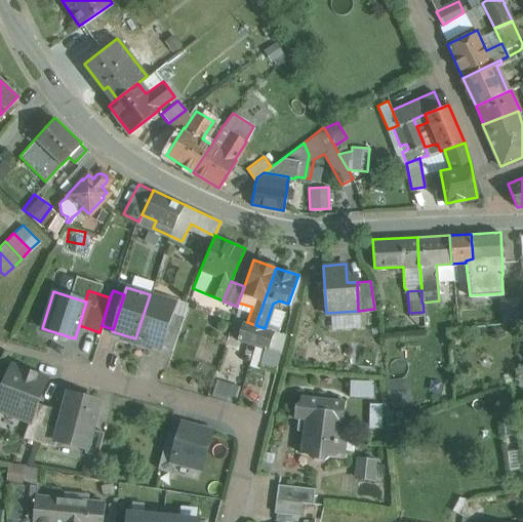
[(150,294),(135,338),(159,347),(160,346),(171,310),(173,303),(150,294)]
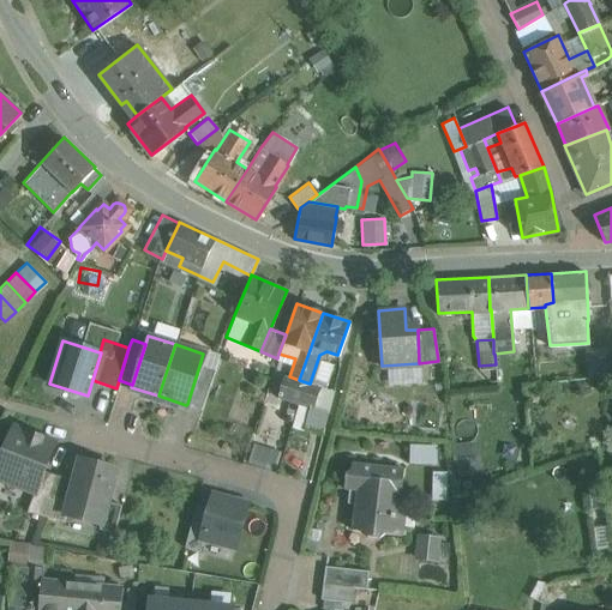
[(611,350),(611,346),(586,349),(588,378),(611,374),(611,350)]
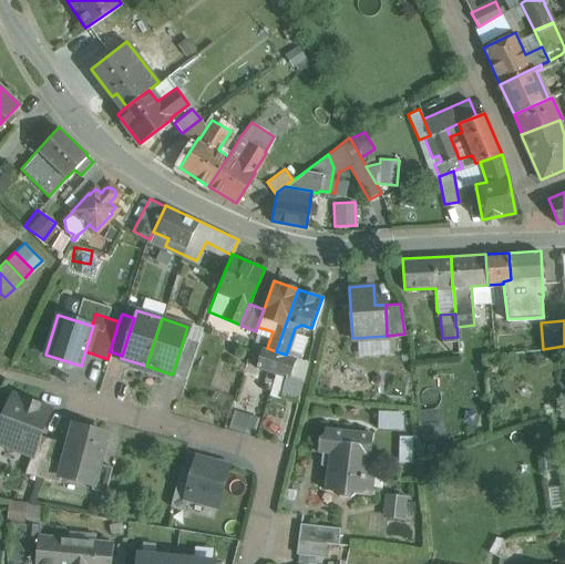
[(185,335),(173,373),(185,378),(198,339),(185,335)]
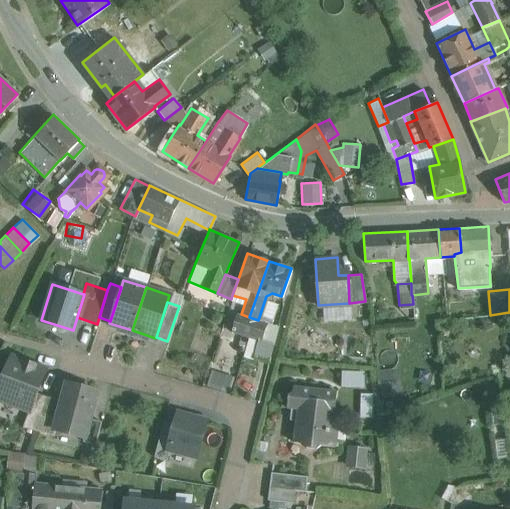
[(241,314),(236,313),(230,330),(243,334),(249,317),(241,314)]
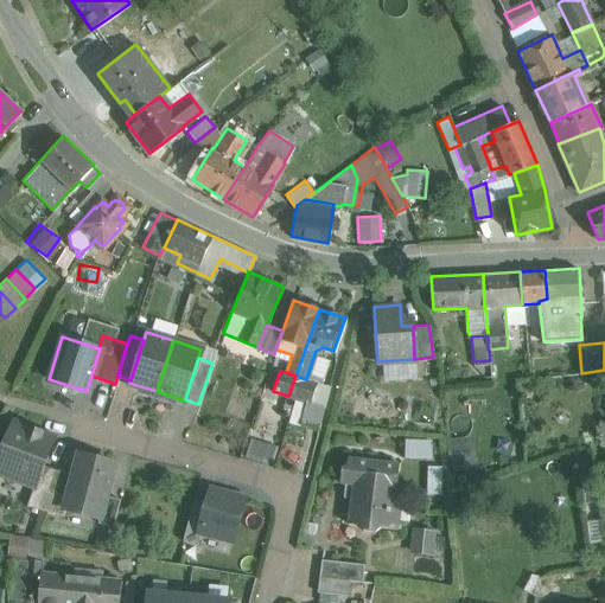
[(306,379),(295,376),(288,396),(310,403),(317,382),(306,379)]
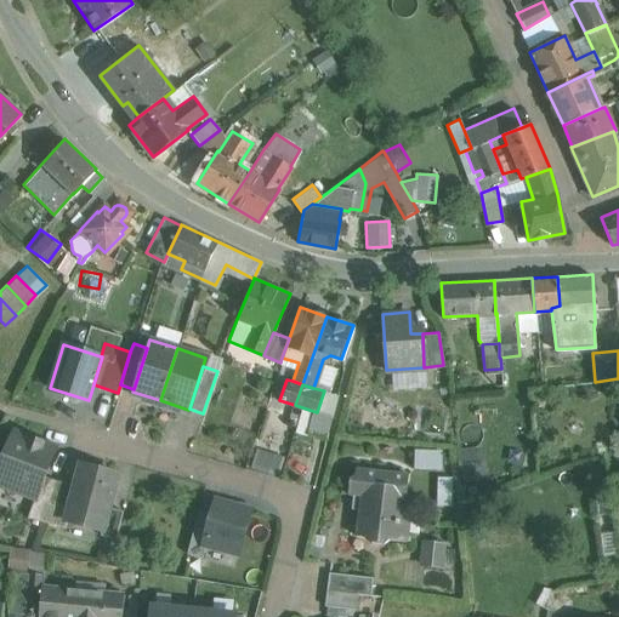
[(336,394),(324,390),(317,412),(330,416),(336,394)]
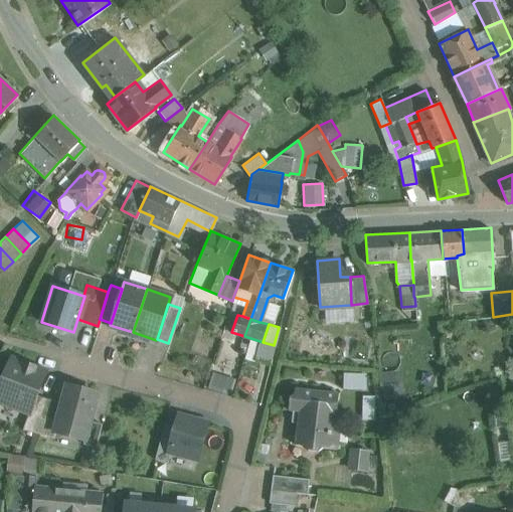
[(367,336),(352,335),(351,351),(345,350),(344,358),(364,360),(367,336)]
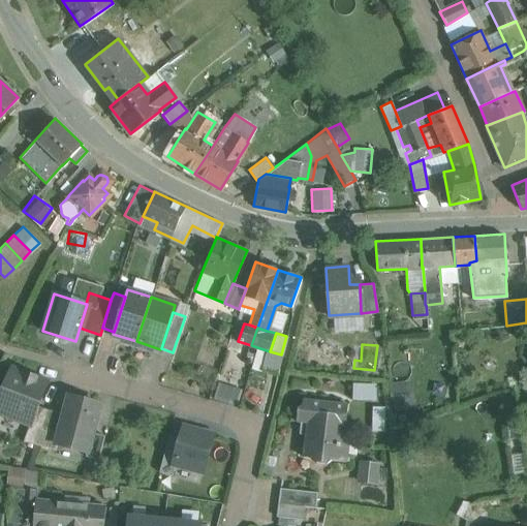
[(11,368),(0,396),(0,411),(29,423),(29,424),(36,405),(45,381),(11,368)]
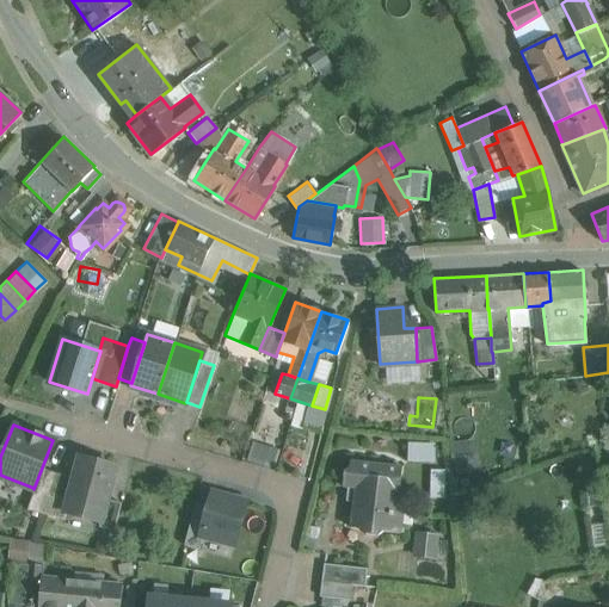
[(434,443),(407,443),(406,459),(432,459),(434,443)]
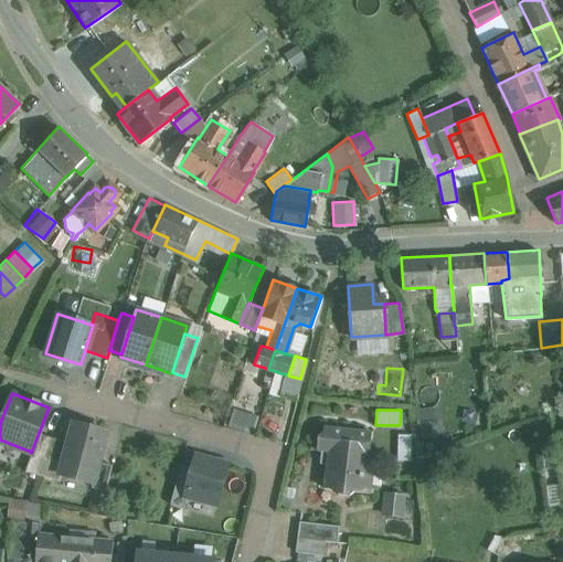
[(255,419),(232,412),(227,424),(251,432),(255,419)]
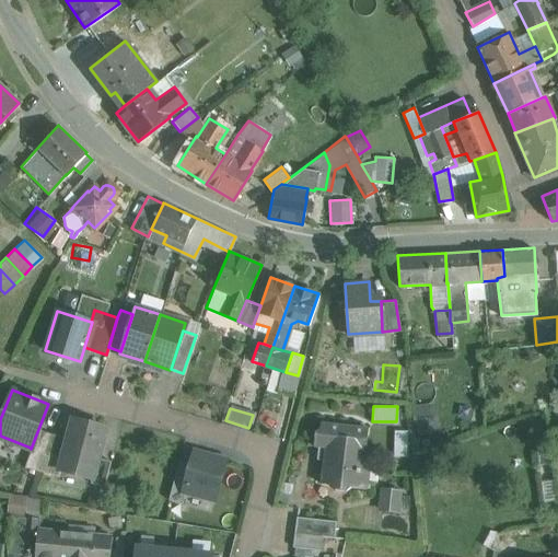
[(67,438),(58,468),(59,470),(91,478),(92,478),(97,456),(105,427),(72,418),(67,438)]
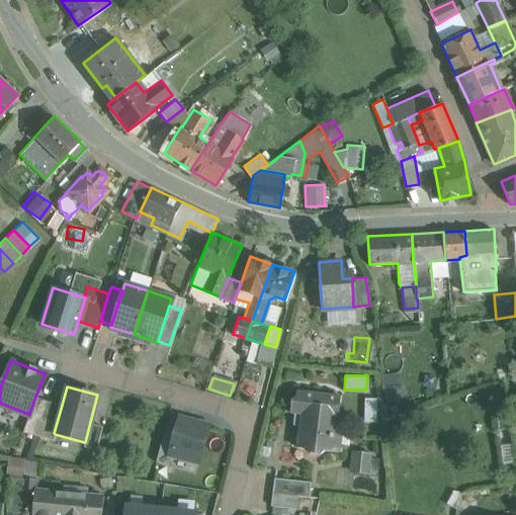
[(339,395),(295,390),(295,395),(290,399),(289,411),(299,413),(295,446),(305,447),(309,451),(319,452),(324,449),(338,451),(341,423),(337,416),(339,395)]
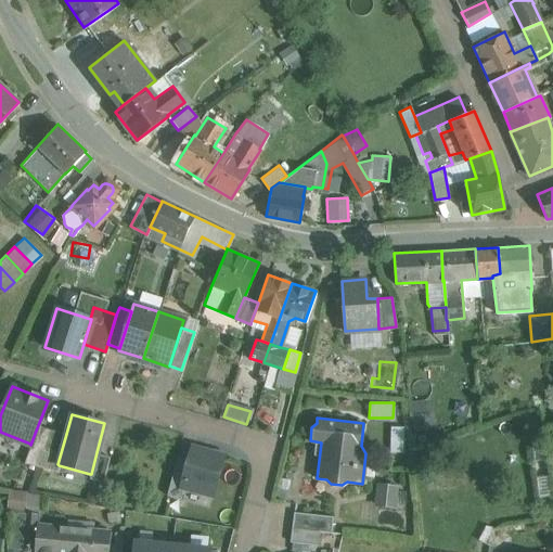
[(38,425),(30,445),(30,444),(24,462),(37,465),(51,429),(38,425)]
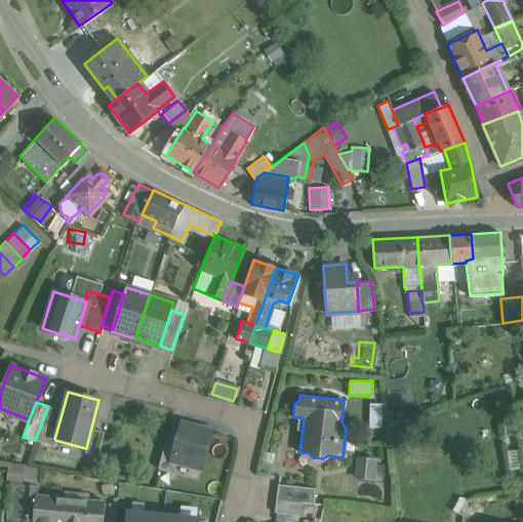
[(380,404),(370,403),(370,425),(379,425),(380,404)]
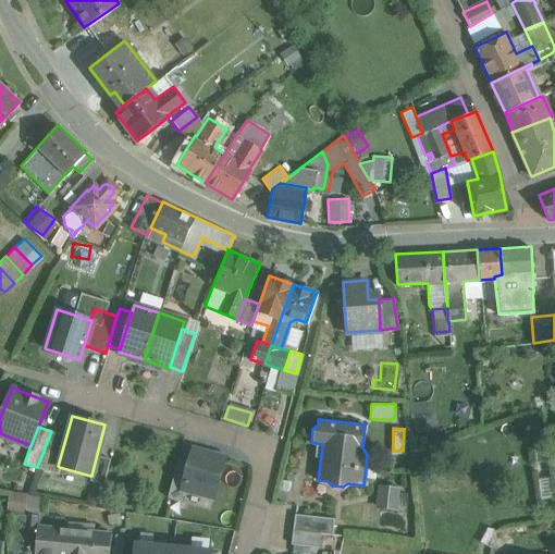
[(51,431),(37,467),(58,472),(59,467),(58,466),(66,435),(51,431)]
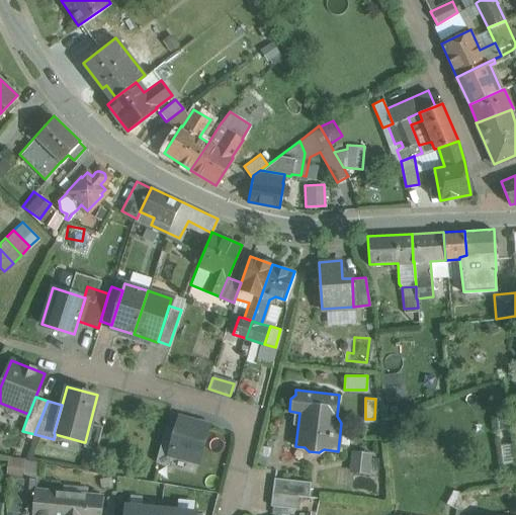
[(206,425),(179,417),(170,453),(197,460),(206,425)]
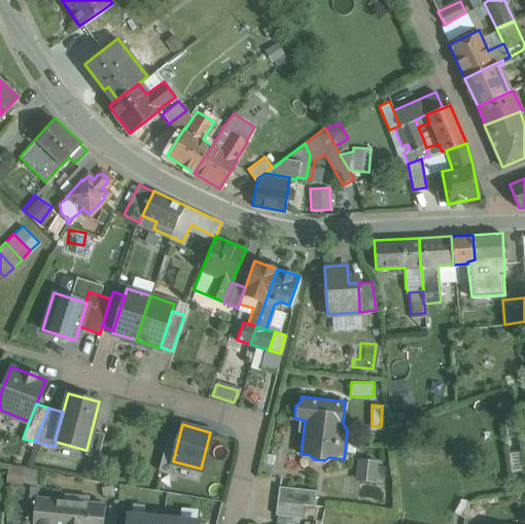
[(103,433),(92,429),(86,450),(85,450),(84,453),(97,457),(103,433)]
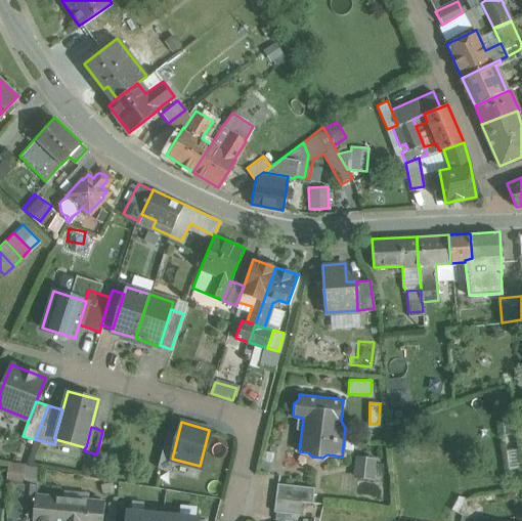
[(375,459),(355,457),(353,474),(373,476),(375,459)]
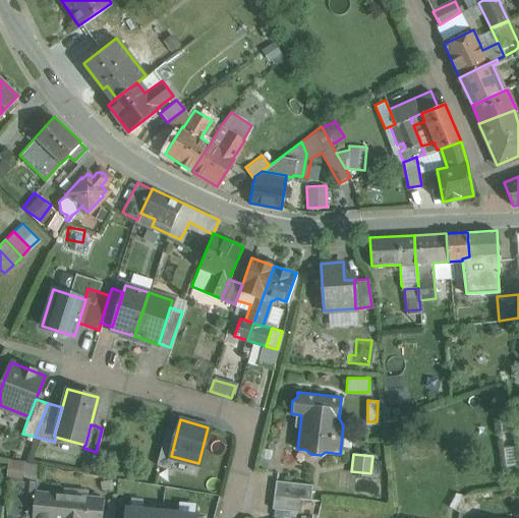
[(9,479),(22,480),(23,465),(10,464),(9,479)]
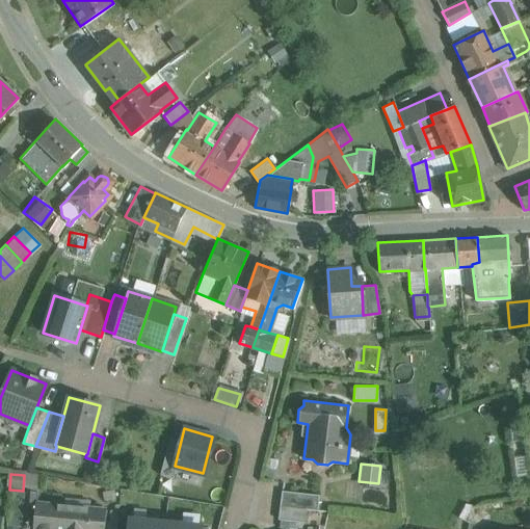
[(20,526),(23,491),(9,490),(5,525),(20,526)]
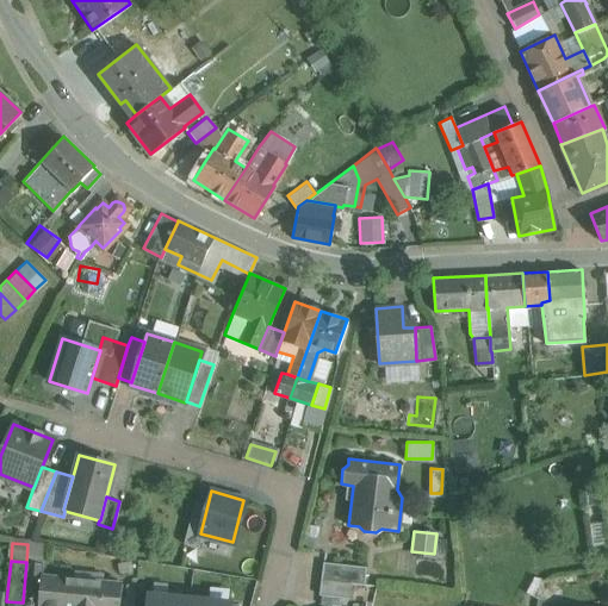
[(43,563),(26,562),(23,603),(37,604),(41,575),(42,576),(43,563)]
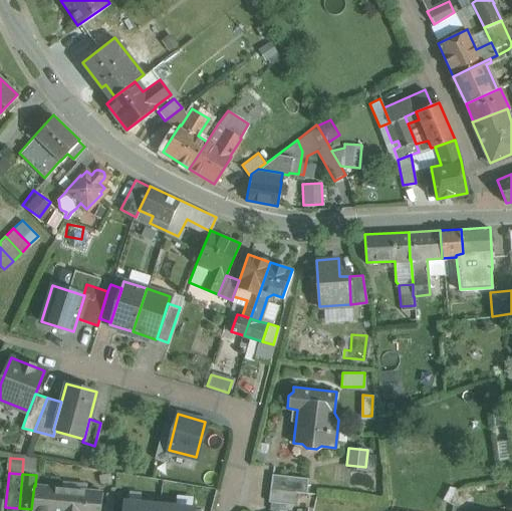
[(307,477),(271,474),(270,488),(294,491),(305,492),(307,477)]
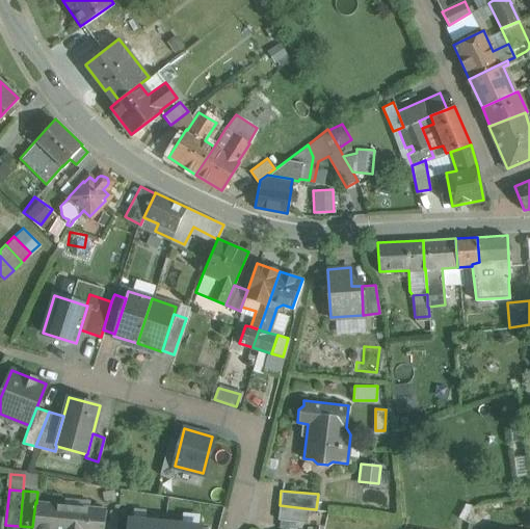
[(36,503),(35,502),(32,527),(32,528),(103,528),(105,509),(36,503)]
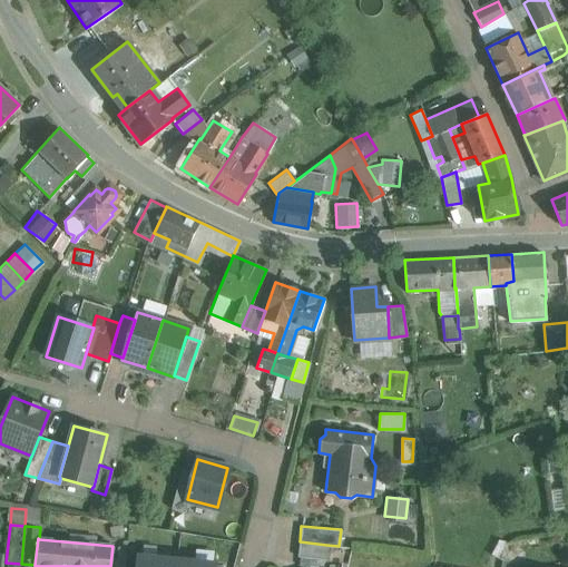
[(326,545),(300,541),(297,556),(325,558),(326,545)]
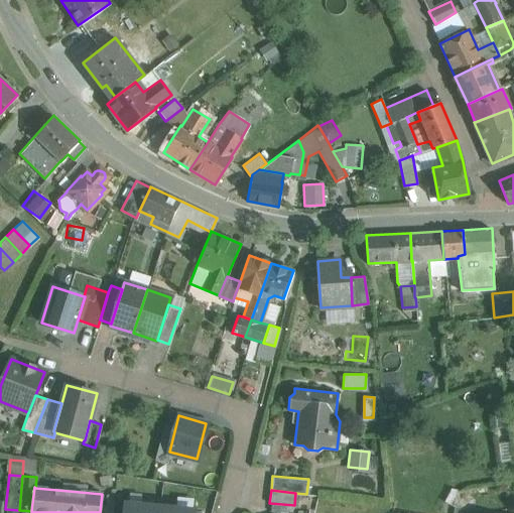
[(158,512),(160,504),(124,501),(123,512),(158,512)]
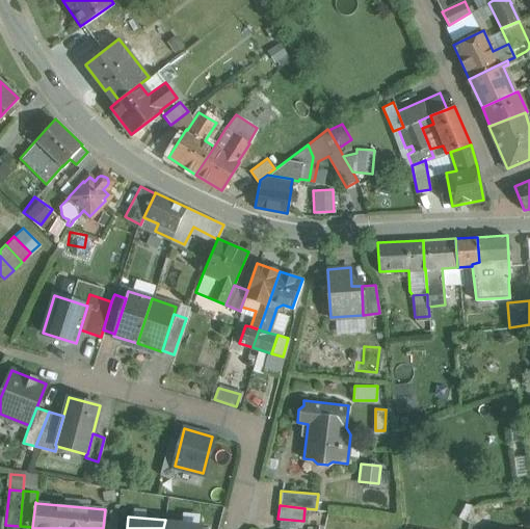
[(201,528),(202,523),(165,520),(163,528),(201,528)]
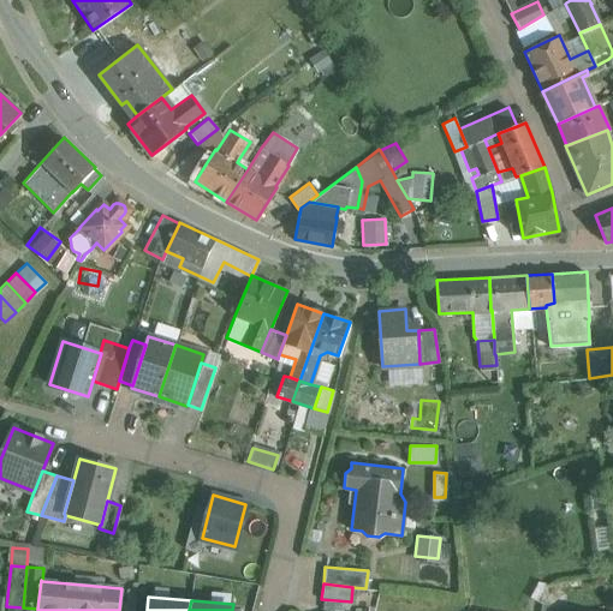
All buildings are outlined.
